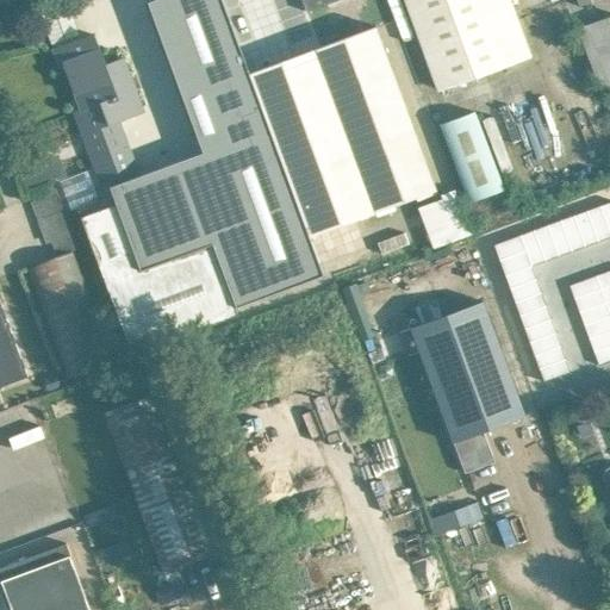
[(139,174),(112,184),(118,201),(142,265),(211,240),(237,307),(327,275),(312,236),(250,74),(223,0),(150,0),(147,1),(201,151),(139,174)]
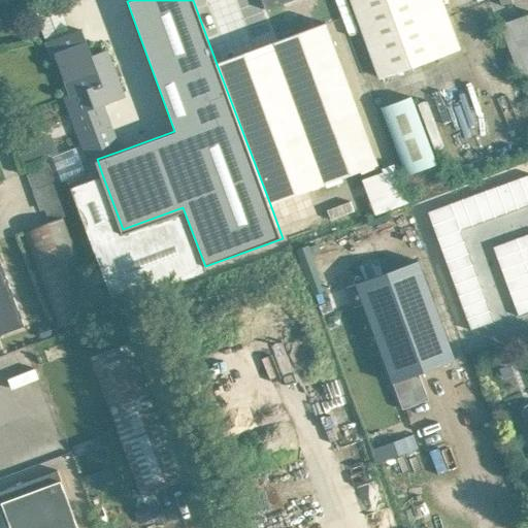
[(262,0),(266,10),(293,0),(262,0)]
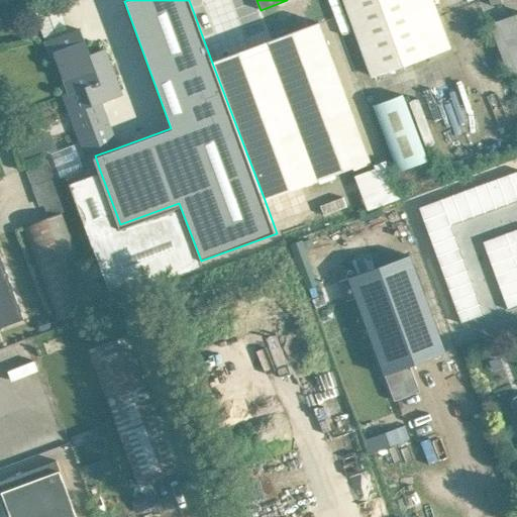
[(343,0),(346,8),(369,0),(343,0)]
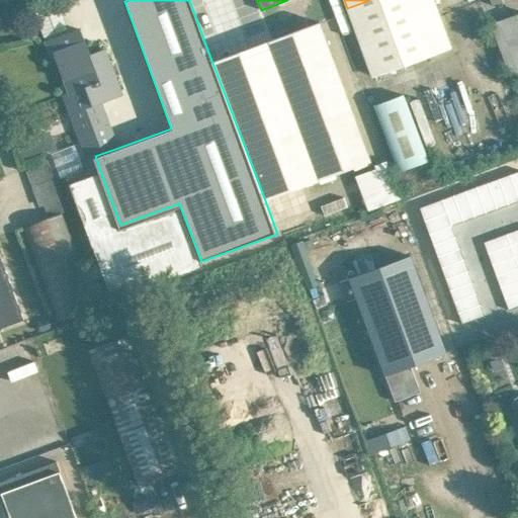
[(369,0),(347,8),(371,75),(432,54),(451,48),(433,0),(369,0)]
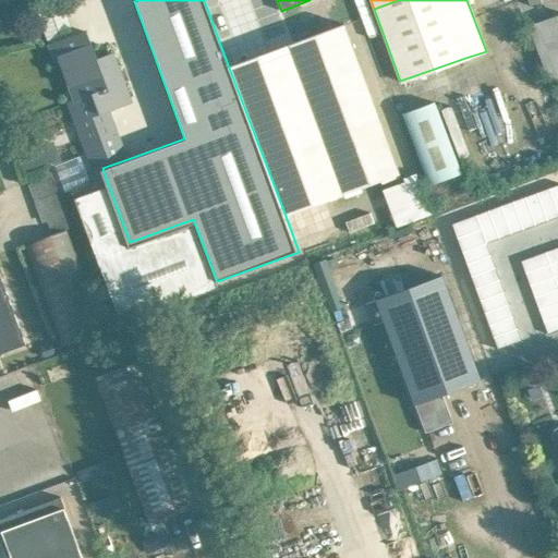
[(557,79),(557,14),(529,25),(549,83),(557,79)]
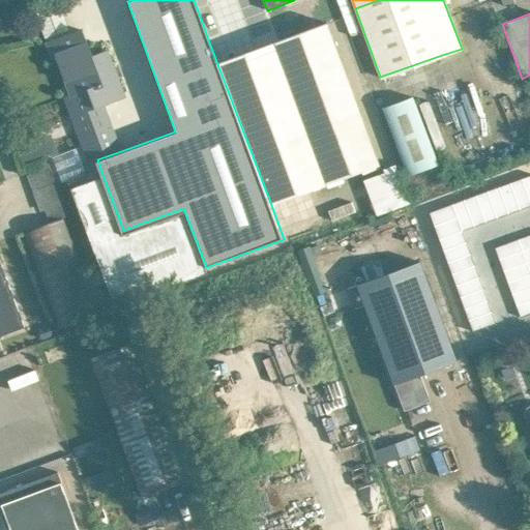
[(379,166),(334,42),(327,23),(217,64),(271,205),(379,166)]
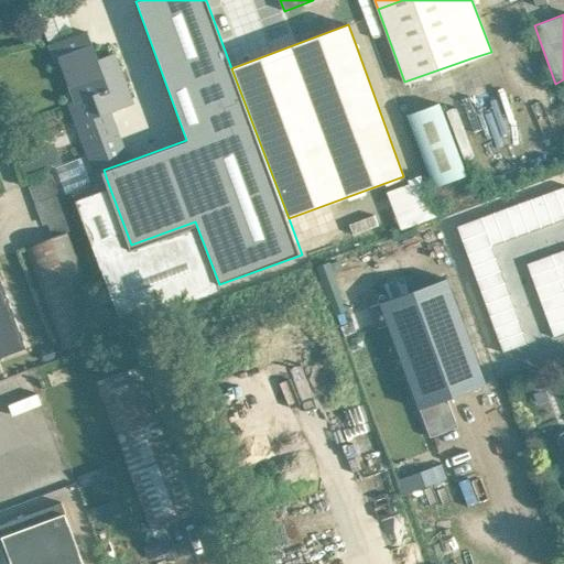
[(87,32),(50,45),(55,61),(61,58),(76,101),(93,145),(85,149),(95,173),(104,170),(129,161),(118,131),(115,132),(107,111),(131,102),(121,76),(115,55),(95,62),(90,52),(94,51),(87,32)]
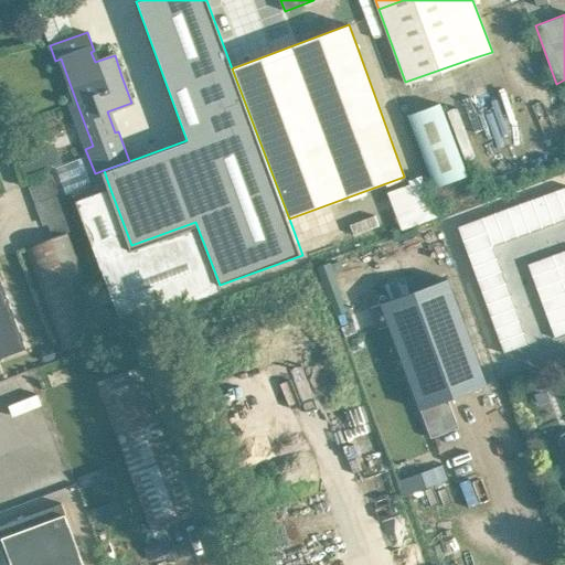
[(468,177),(440,103),(408,115),(436,188),(468,177)]
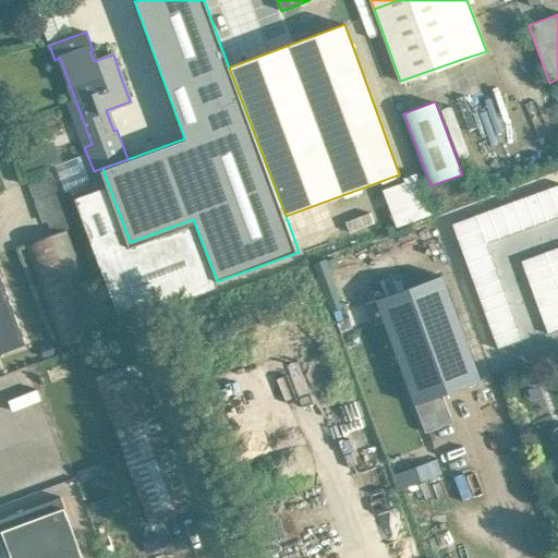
[(493,122),(468,132),(477,157),(502,148),(493,122)]
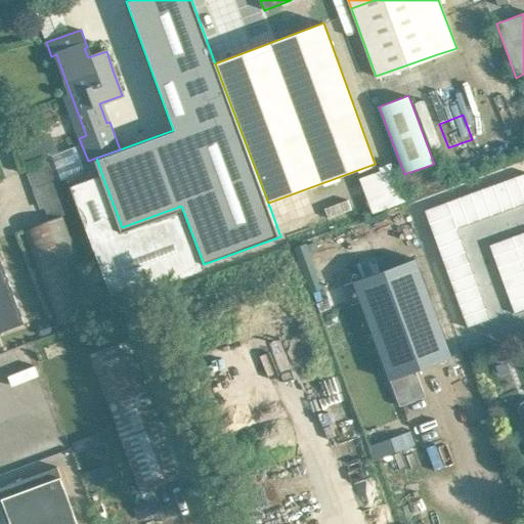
[(29,120),(9,127),(24,164),(56,151),(50,133),(35,138),(29,120)]
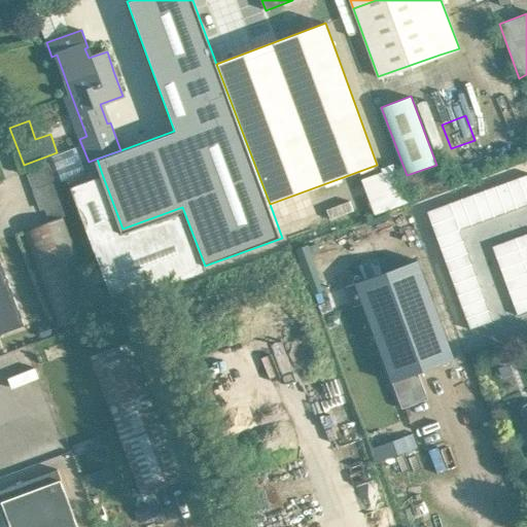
[(27,170),(28,174),(40,211),(45,210),(48,220),(67,214),(48,163),(27,170)]
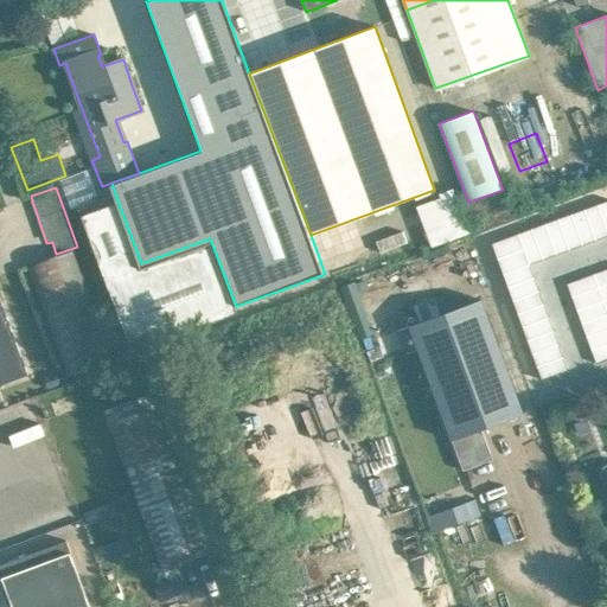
[(416,206),(432,248),(471,232),(454,189),(439,195),(440,197),(416,206)]
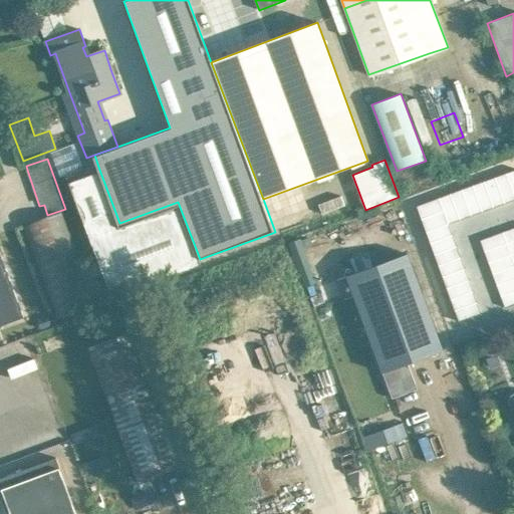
[(513,169),(505,173),(513,195),(513,169)]
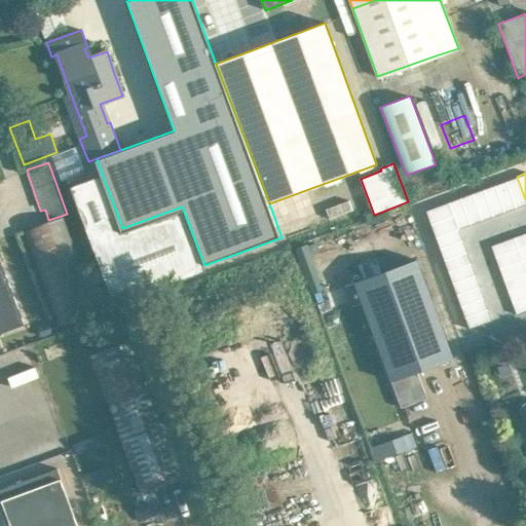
[(102,174),(71,185),(114,305),(207,271),(204,265),(182,207),(122,228),(102,174)]
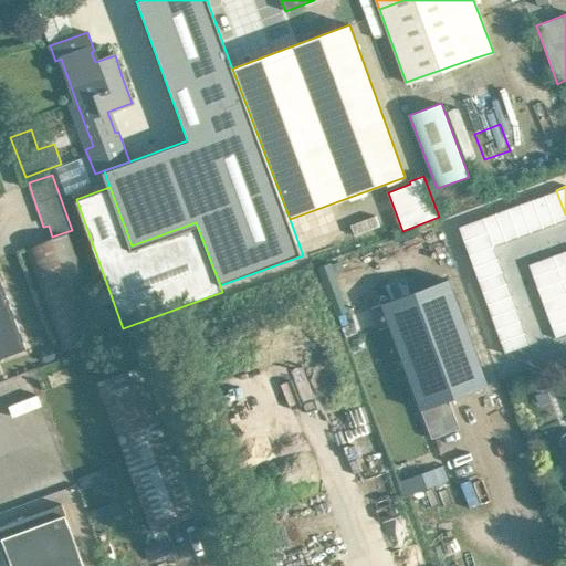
[(565,219),(565,215),(556,190),(544,195),(555,223),(565,219)]
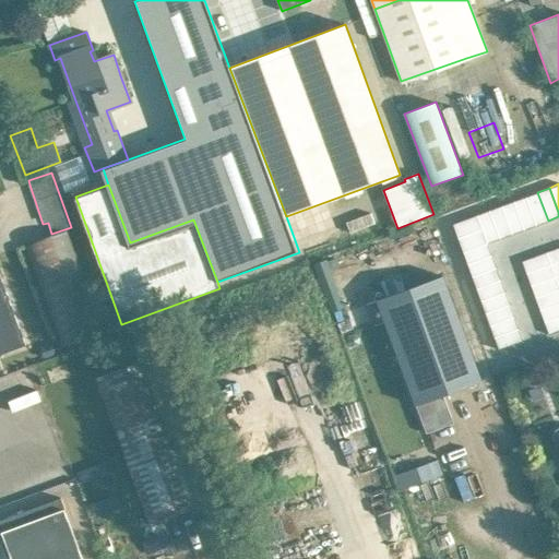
[(537,192),(525,197),(536,225),(548,221),(537,192)]
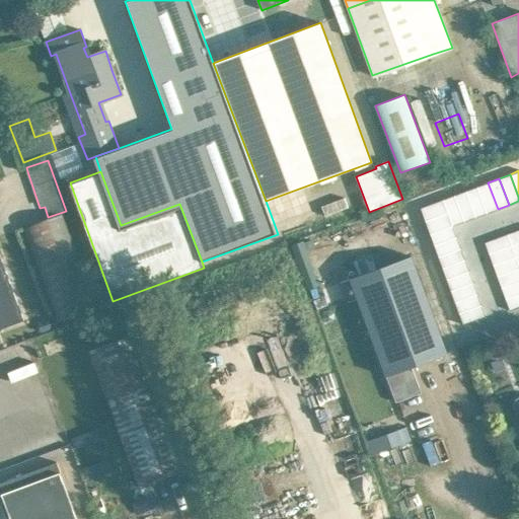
[(498,209),(488,182),(476,187),(487,213),(498,209)]
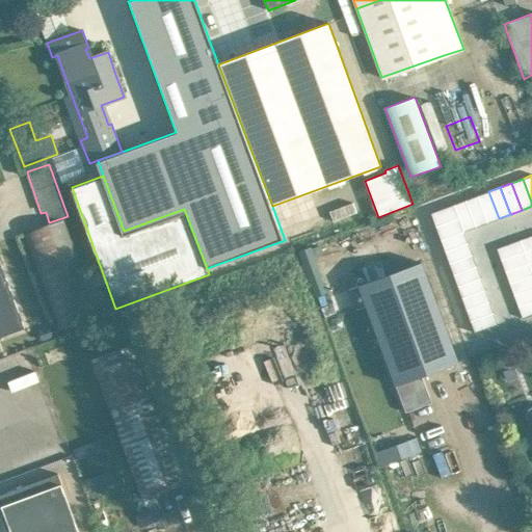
[(499,218),(488,191),(477,196),(486,223),(499,218)]
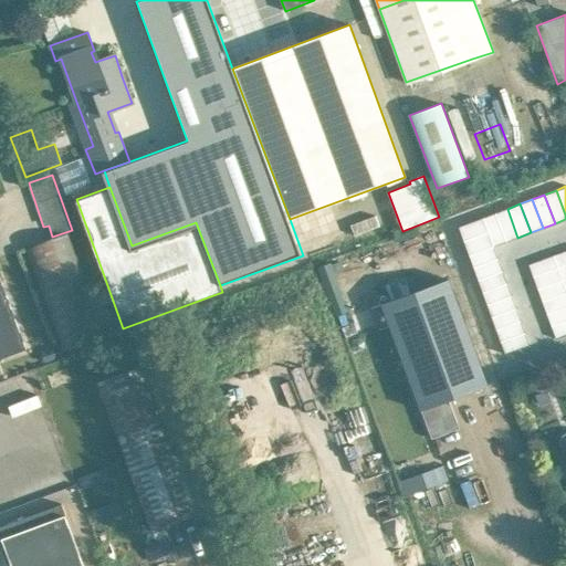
[(517,238),(507,209),(494,213),(505,242),(517,238)]
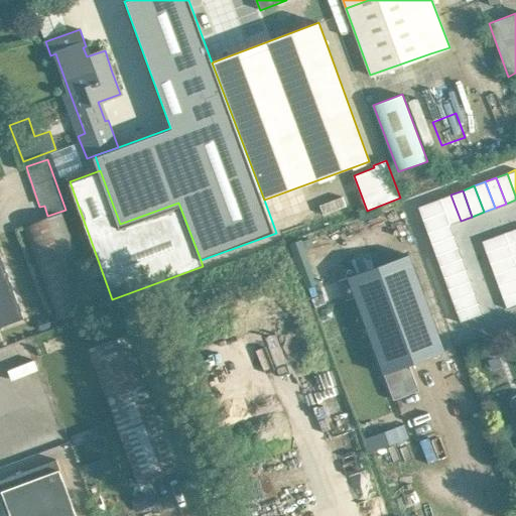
[(461,221),(450,195),(439,199),(417,208),(422,221),(444,212),(449,225),(461,221)]
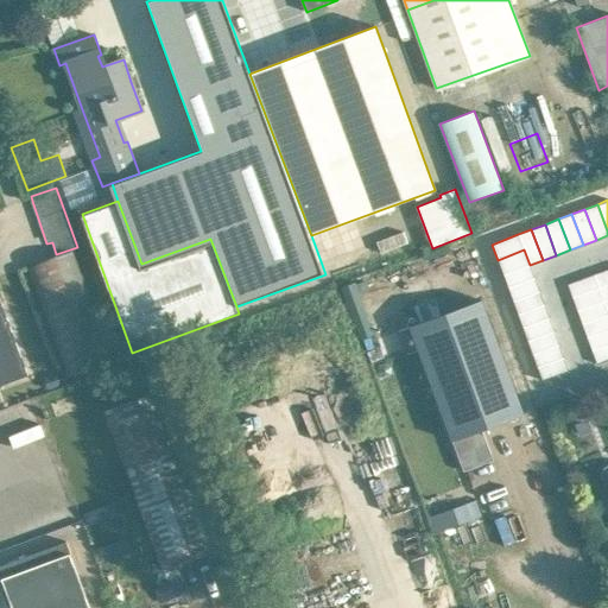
[(534,279),(530,265),(524,249),(498,260),(504,276),(508,289),(534,279)]
